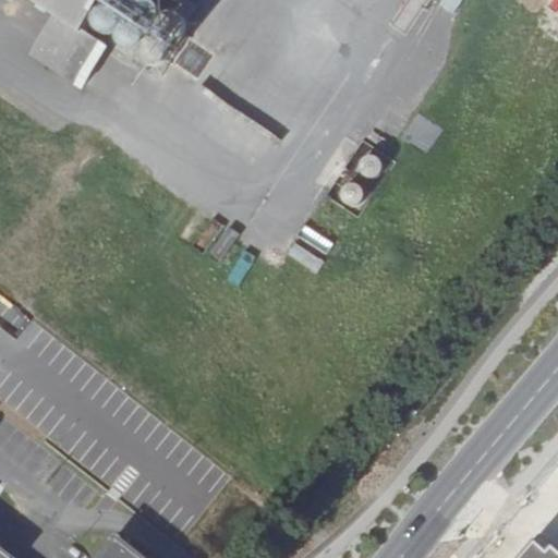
[(34,0),(58,15),(84,33),(105,0),(34,0)]
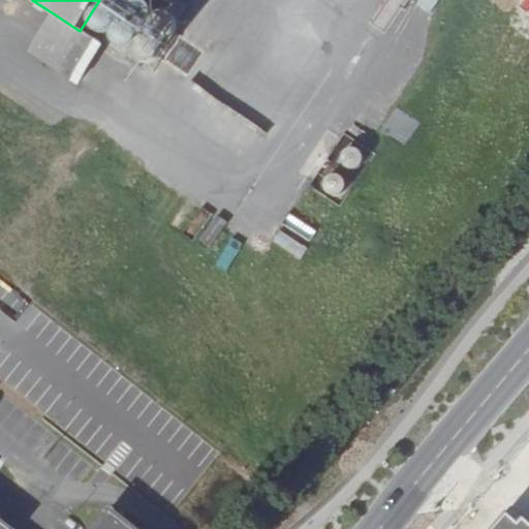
[(123,0),(102,27),(129,45),(149,19),(123,0)]
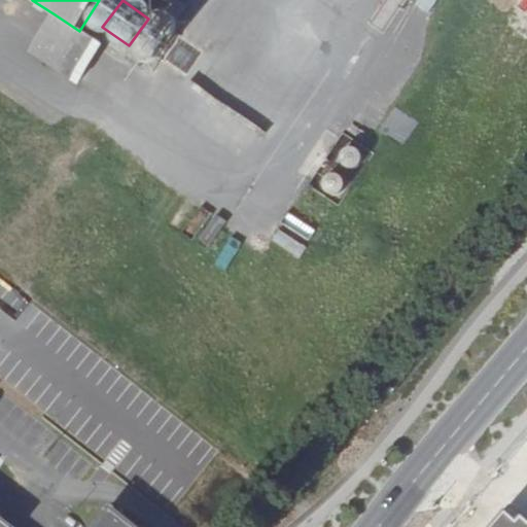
[(418,0),(416,4),(428,12),(436,0),(418,0)]
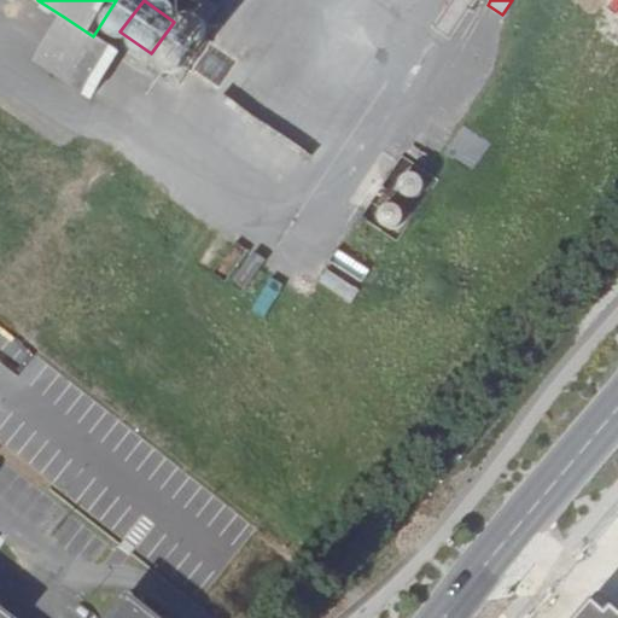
[(93,36),(64,17),(35,60),(91,98),(120,54),(93,36)]
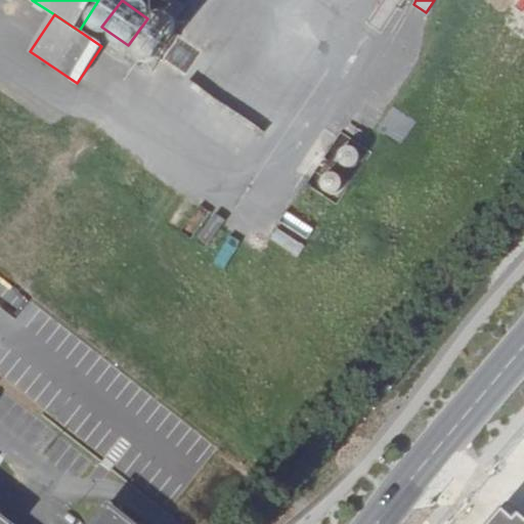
[(340,145),(341,164),(359,163),(359,144),(340,145)]
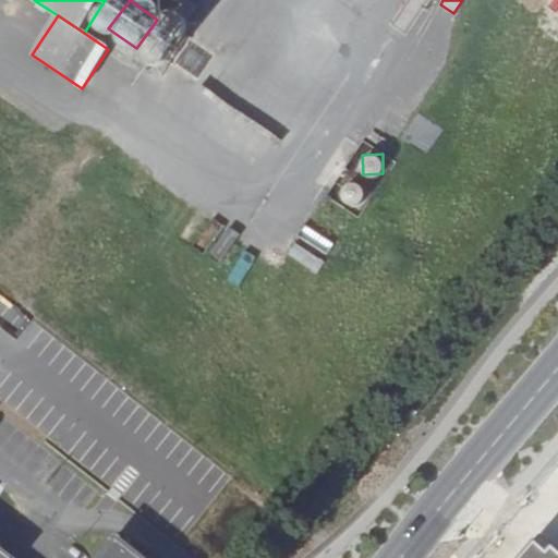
[(339,195),(352,208),(368,192),(356,179),(339,195)]
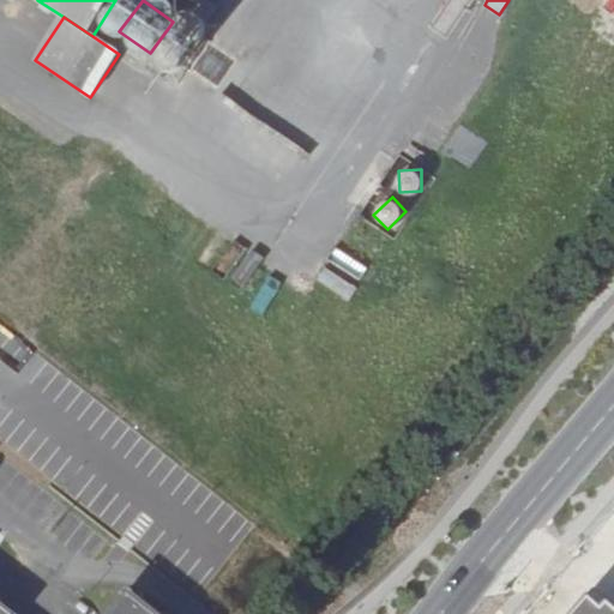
[(160,613),(130,589),(109,613),(17,613),(0,600),(0,613),(160,613)]
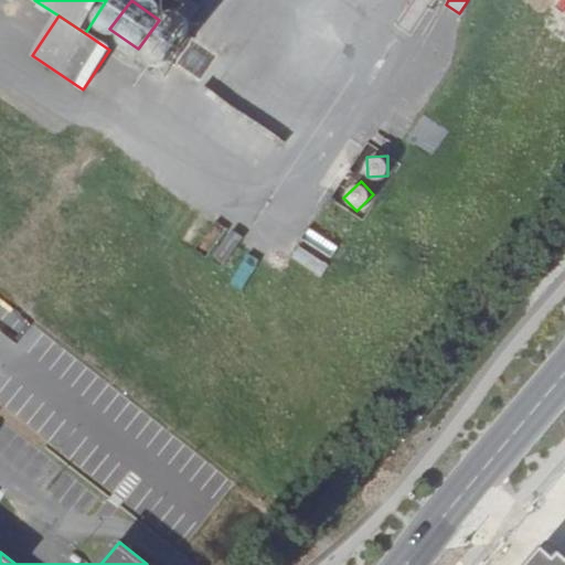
[(564,564),(564,555),(561,552),(555,557),(543,546),(526,564),(564,564)]
